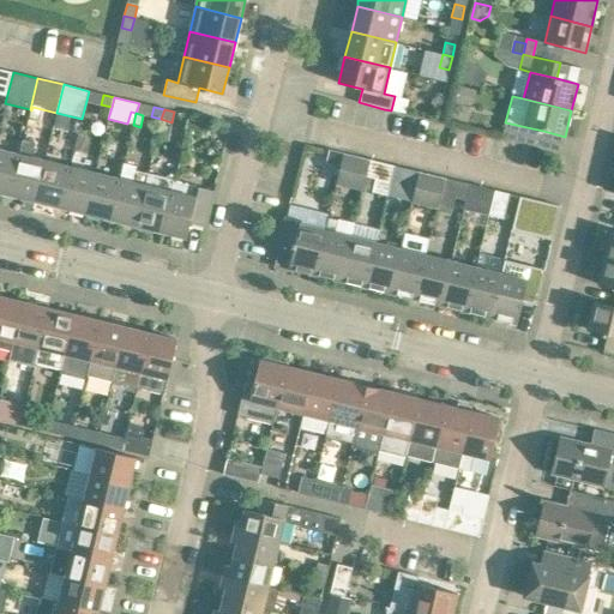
[(505,122),(501,138),(539,146),(543,131),(505,122)]
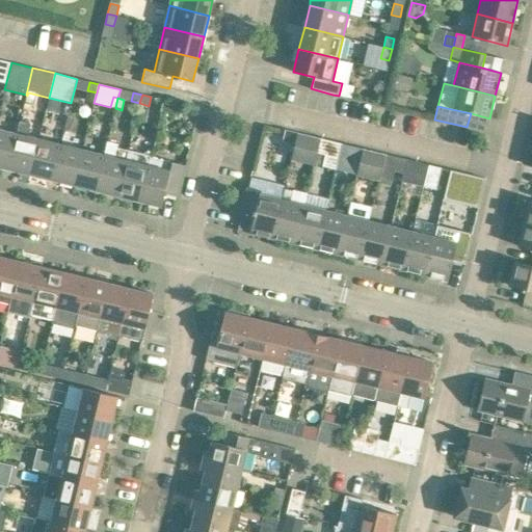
[(145,120),(148,110),(140,108),(137,117),(145,120)]
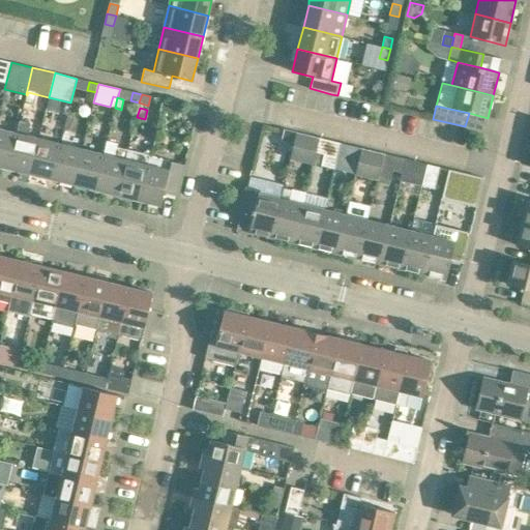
[(8,168),(30,174),(38,139),(28,136),(31,124),(20,121),(17,134),(8,168)]
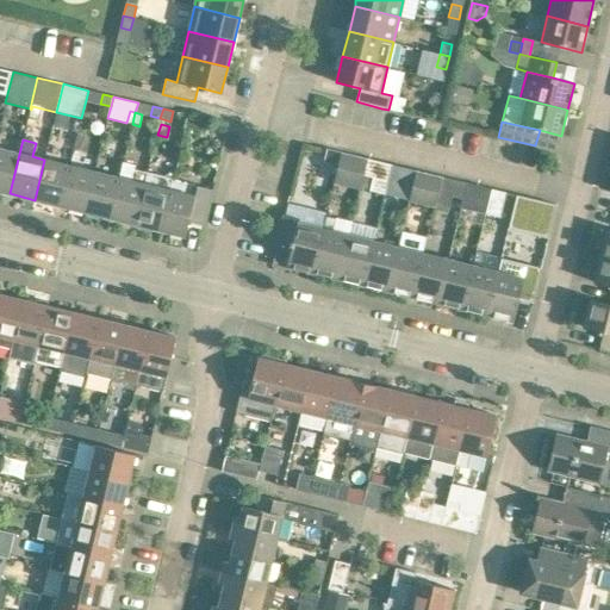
[(0,191),(10,193),(19,154),(0,148),(0,191)]
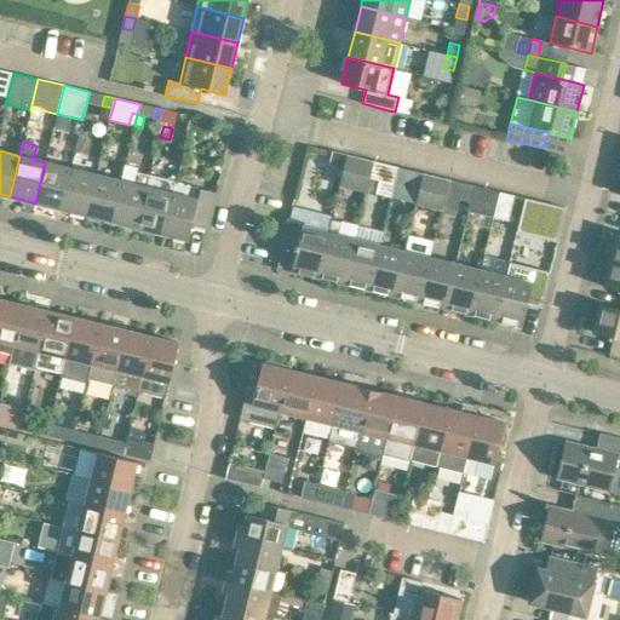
[(331,161),(345,164),(339,187),(362,191),(365,178),(368,179),(373,161),(333,150),(331,161)]
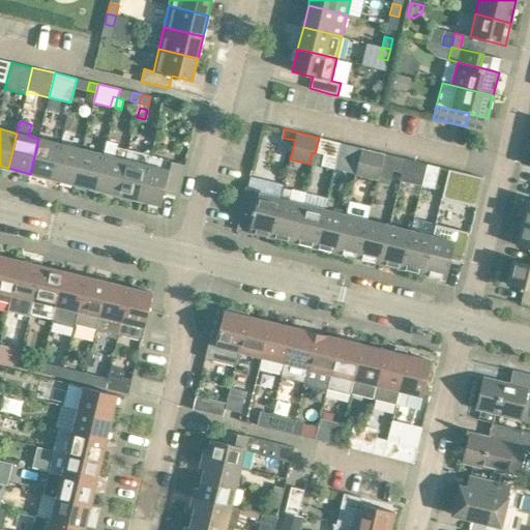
[(154,138),(151,148),(158,149),(160,139),(154,138)]
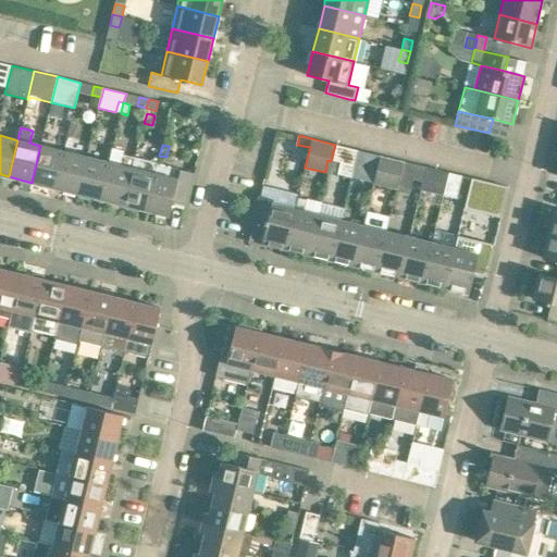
[(337,175),(350,178),(358,150),(335,145),(331,161),(341,163),(337,175)]
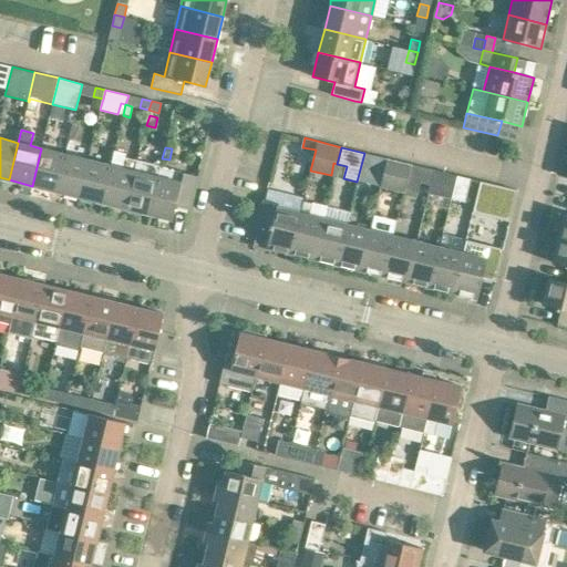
[(41,148),(32,186),(55,192),(64,154),(41,148)]
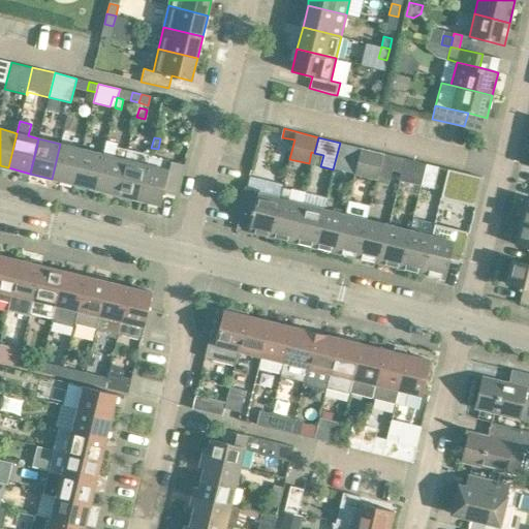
[(103,154),(95,189),(117,194),(125,159),(116,157),(118,148),(119,145),(106,142),(103,154)]
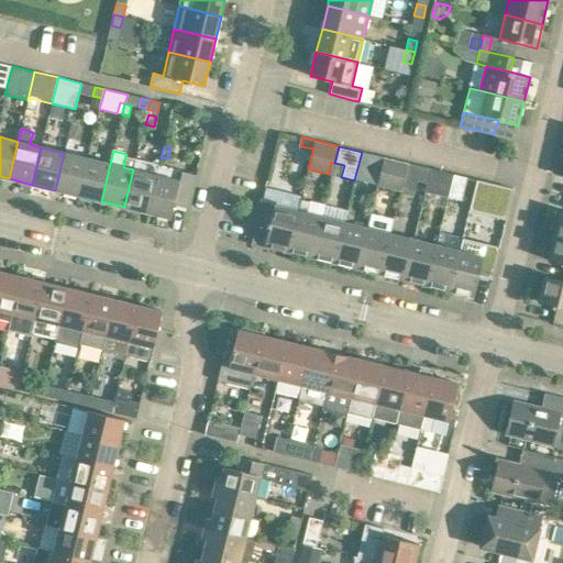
[(354,180),(356,180),(377,186),(385,157),(362,152),(354,180)]
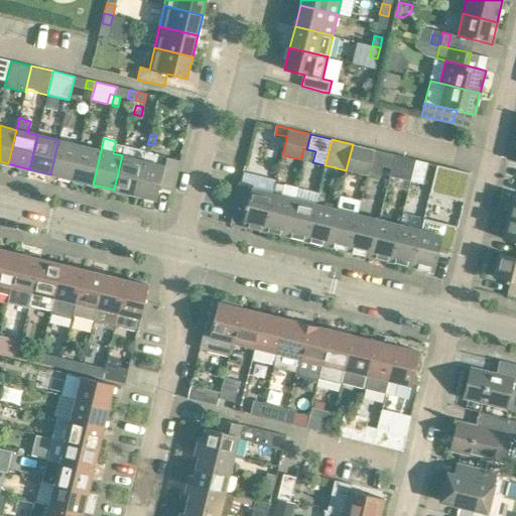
[(50,174),(72,179),(80,145),(58,140),(50,174)]
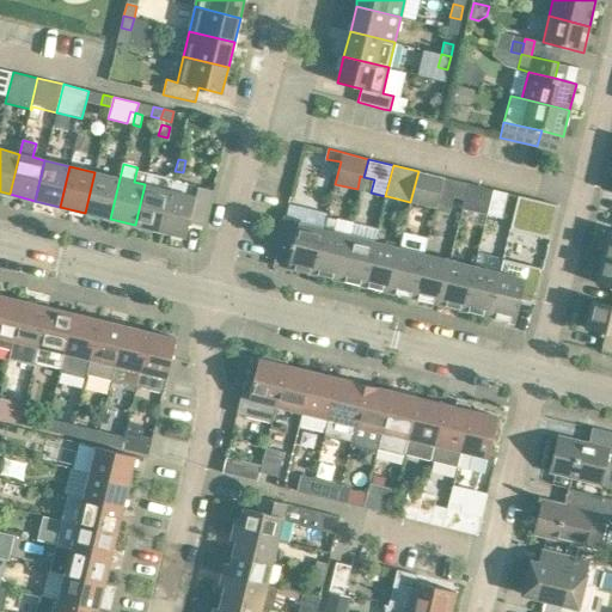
[(410,202),(435,208),(444,177),(418,171),(410,202)]
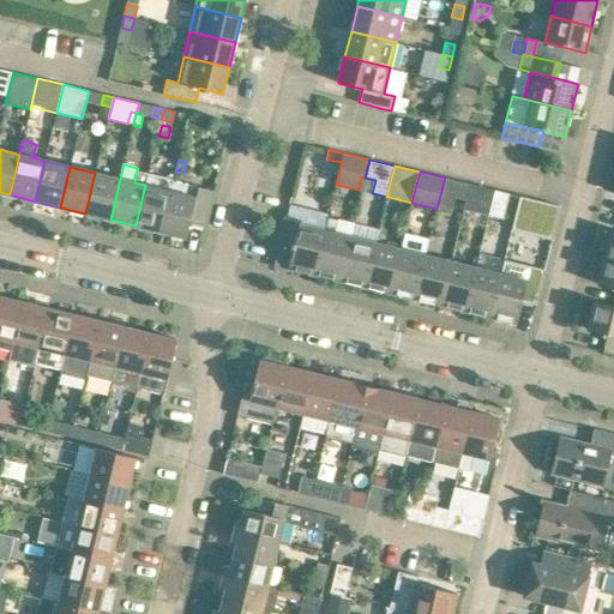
[(85,214),(110,220),(120,179),(95,173),(85,214)]
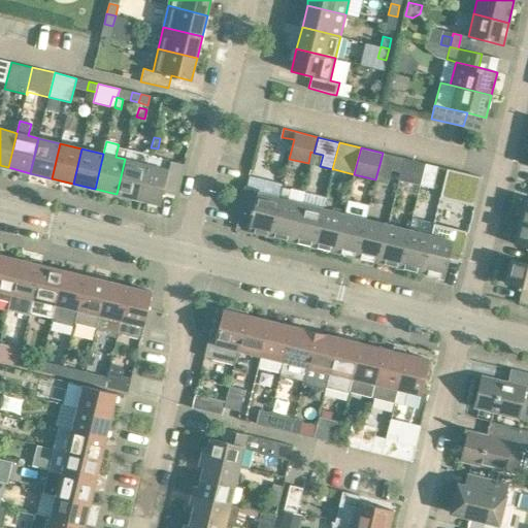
[(117,194),(138,199),(149,156),(127,151),(125,159),(117,194)]
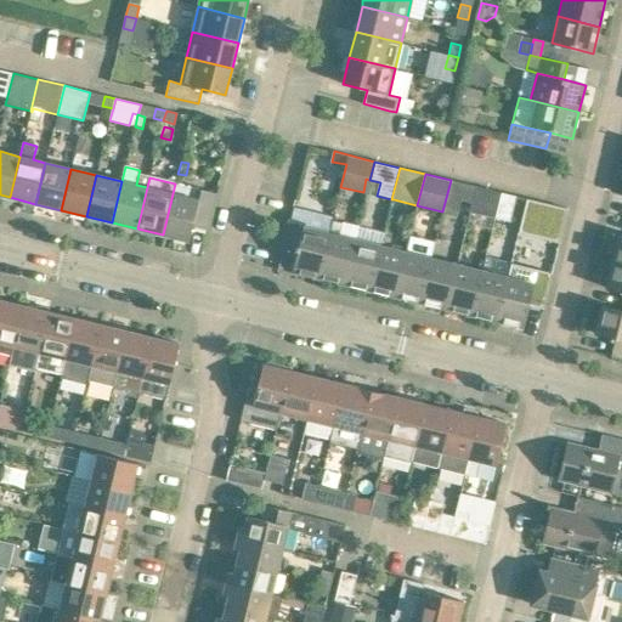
[(469,210),(470,211),(474,196),(475,186),(451,180),(442,211),(453,214),(457,198),(471,202),(469,210)]
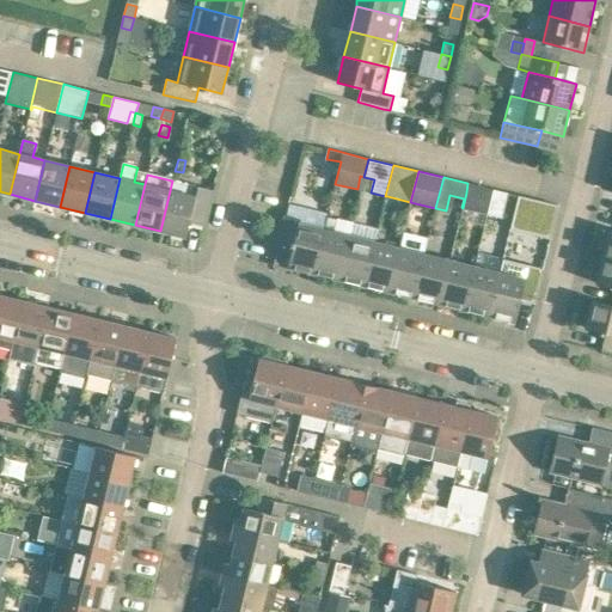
[(185,237),(189,222),(199,187),(197,187),(172,181),(160,231),(185,237)]
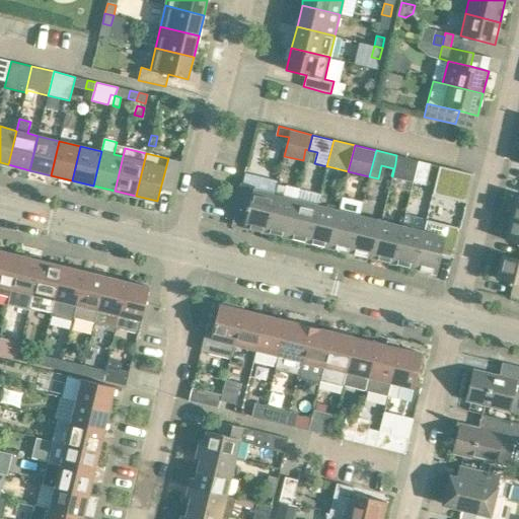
[(392,176),(413,181),(418,160),(396,155),(395,163),(392,176)]
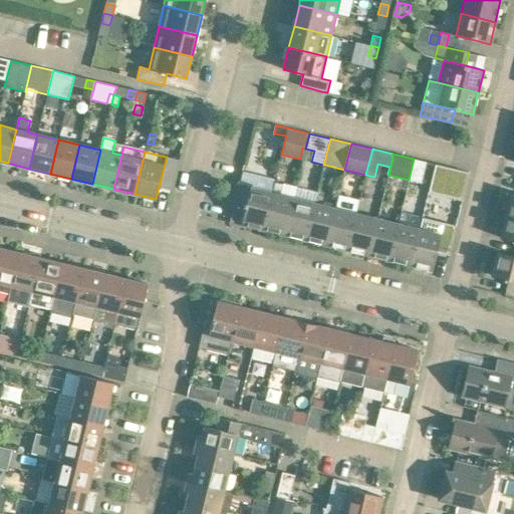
[(179,160),(167,157),(159,187),(172,190),(179,160)]
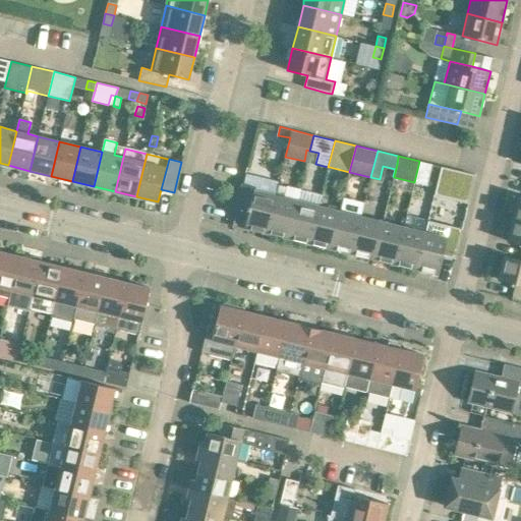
[(419,161),(414,182),(427,184),(432,164),(419,161)]
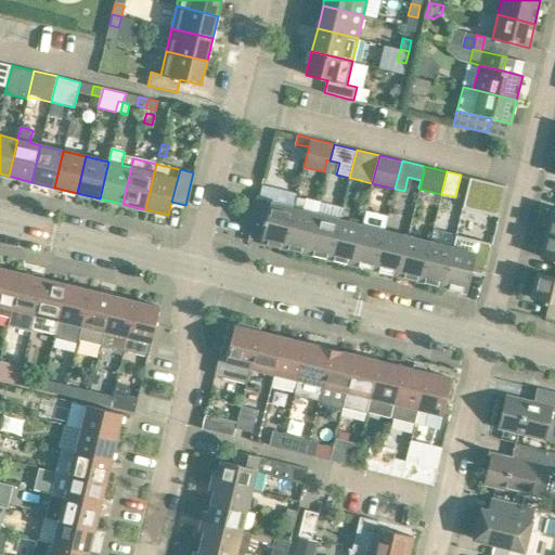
[(499,216),(506,186),(470,177),(462,213),(478,216),(479,211),(499,216)]
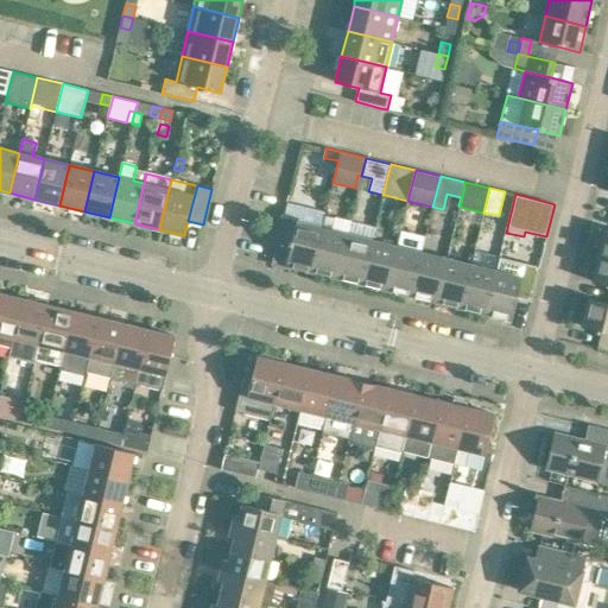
[(285,265),(311,272),(322,228),(298,222),(298,217),(283,214),(277,241),(291,245),(285,265)]
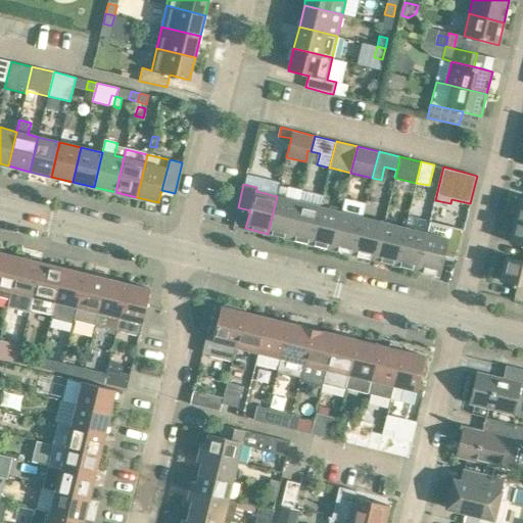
[(277,196),(268,234),(289,239),(298,201),(286,198),(289,187),(280,184),(277,196)]
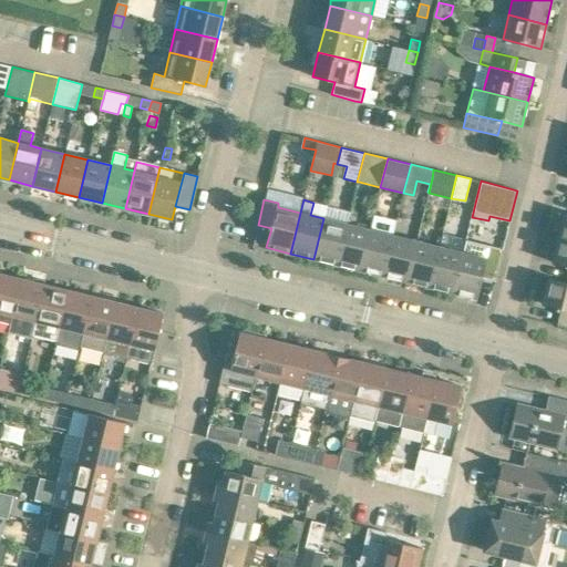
[(313,259),(337,265),(347,224),(323,218),(313,259)]
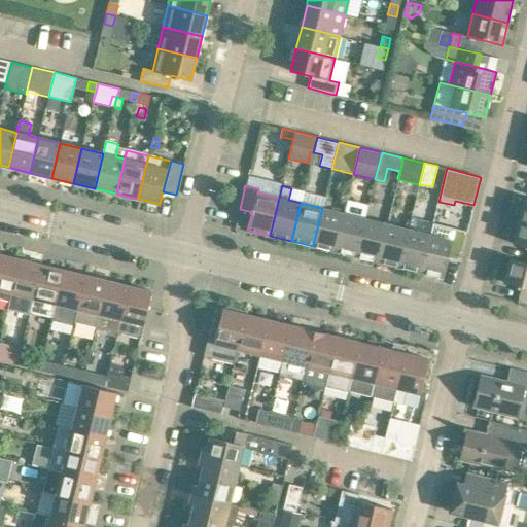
[(313,246),(335,251),(344,213),(322,208),(313,246)]
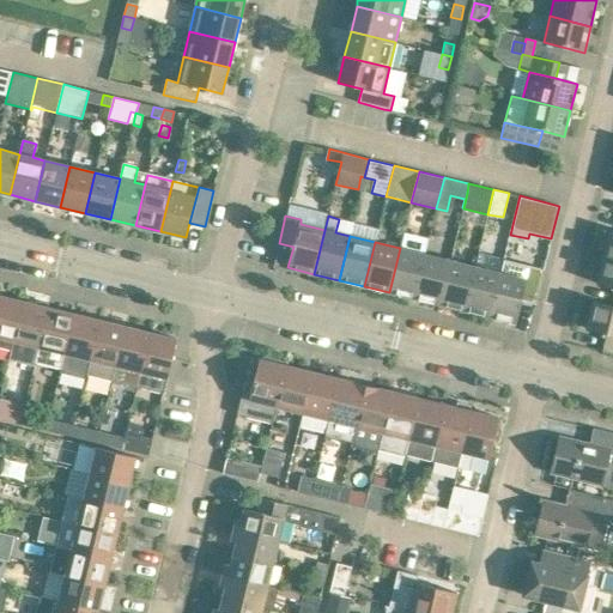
[(389,292),(414,298),(425,255),(400,248),(389,292)]
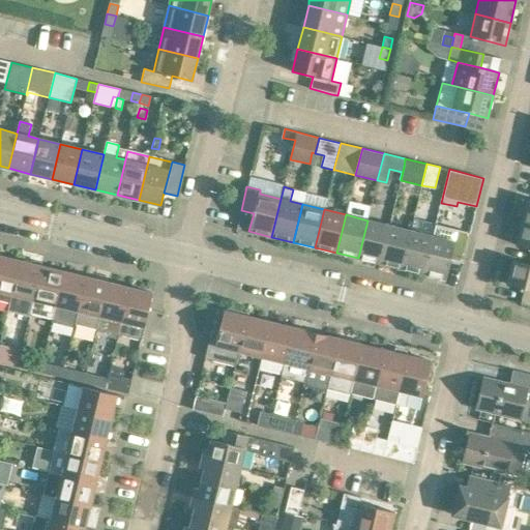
[(358,258),(380,263),(389,226),(367,221),(358,258)]
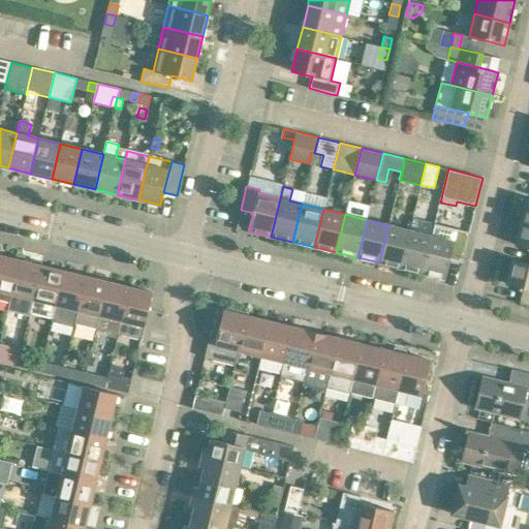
[(528,248),(528,224),(521,222),(515,245),(528,248)]
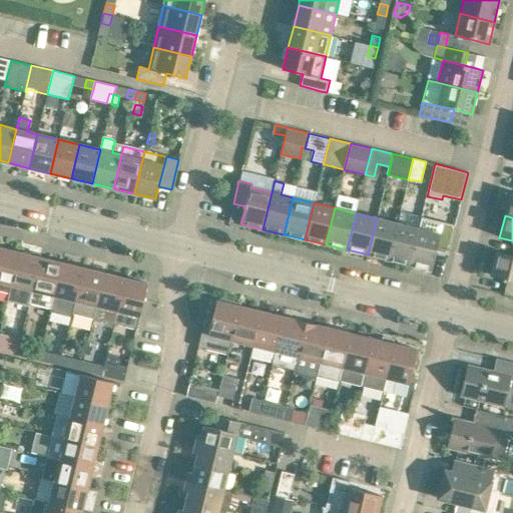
[(398,223),(377,218),(368,254),(389,261),(398,223)]
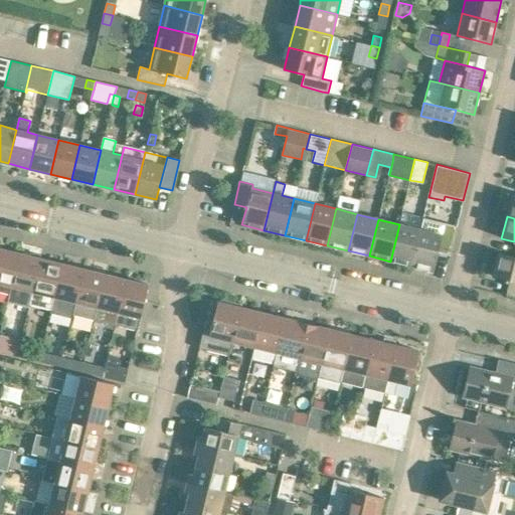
[(390,262),(411,267),(420,229),(399,224),(390,262)]
